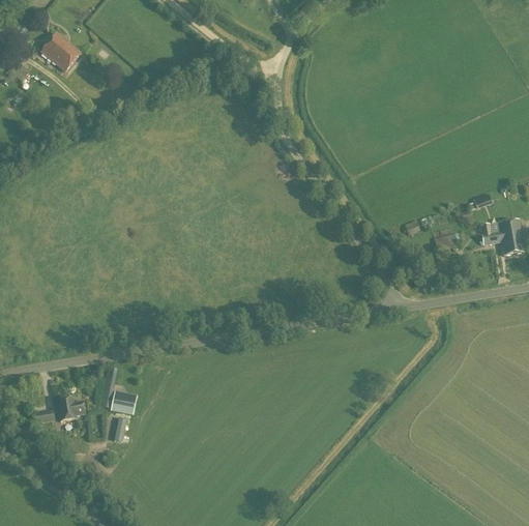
[(64,69),(80,52),(55,32),(40,50),(64,69)]
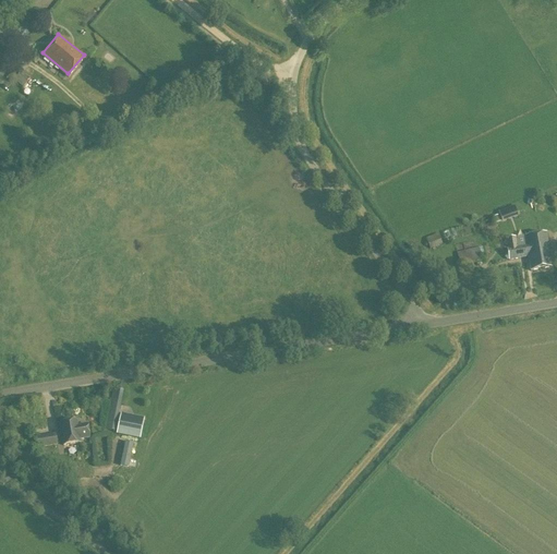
[(13,64),(5,73),(12,77),(13,76),(19,69),(20,69),(13,64)]
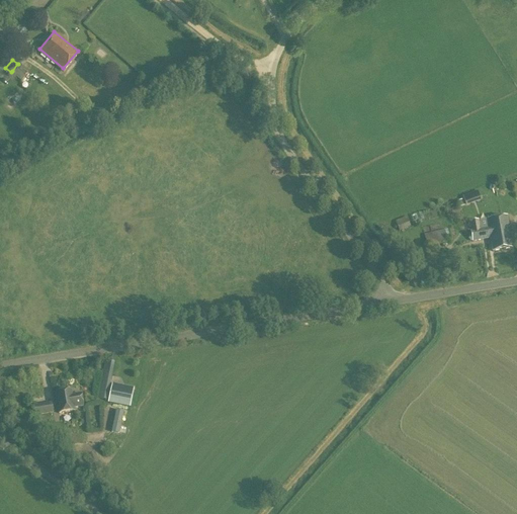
[(24,75),(27,72),(25,71),(26,70),(18,64),(17,64),(12,71),(20,78),(23,74),(24,75)]
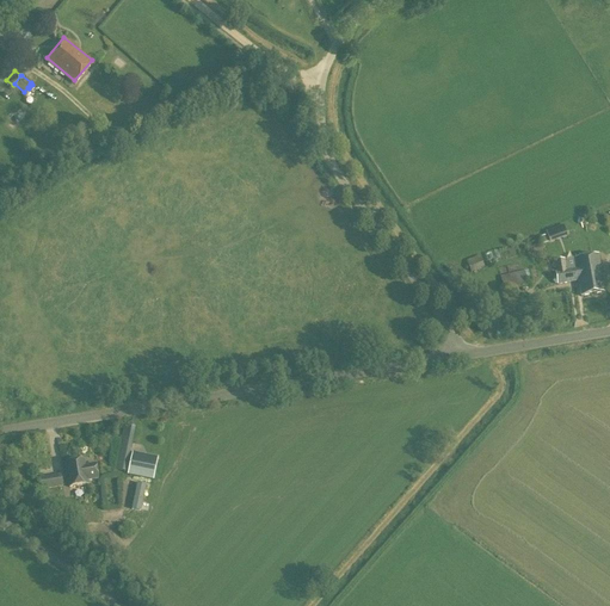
[(549,235),(567,229),(564,220),(547,226),(549,235)]
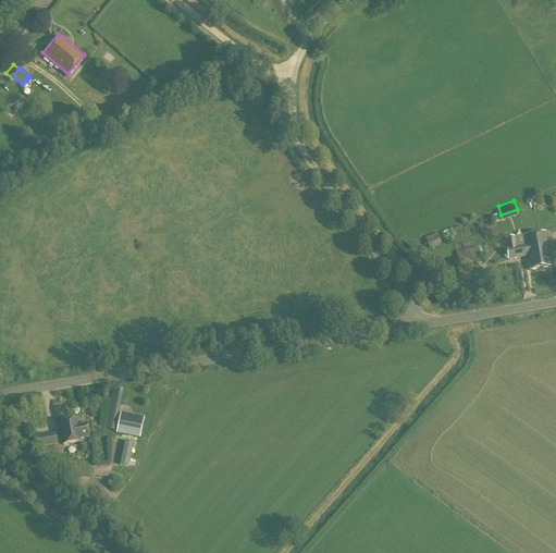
[(428,245),(440,241),(435,230),(425,233),(429,240),(425,241),(428,245)]
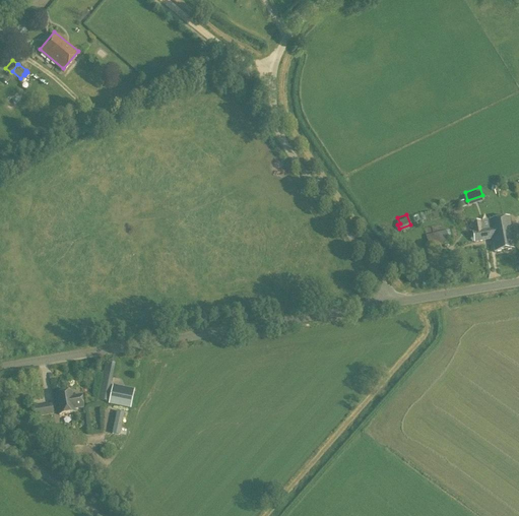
[(513,246),(508,214),(489,217),(490,226),(481,228),(479,218),(470,220),(473,238),(492,235),(494,250),(513,246)]
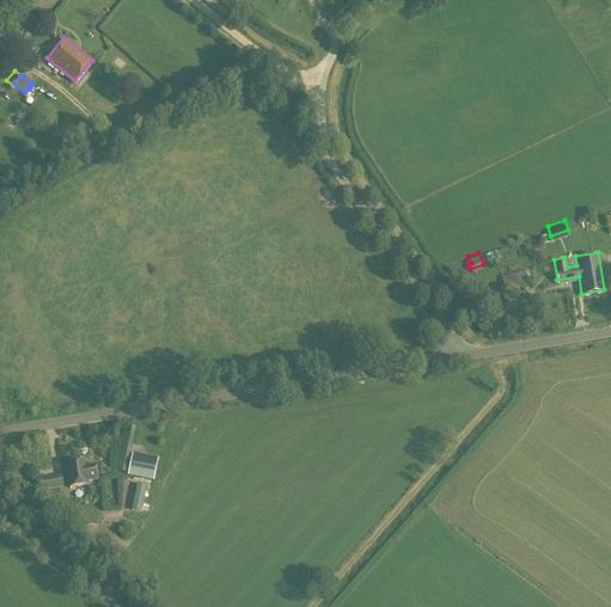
[(503,287),(527,281),(526,277),(530,277),(527,267),(500,274),(503,287)]
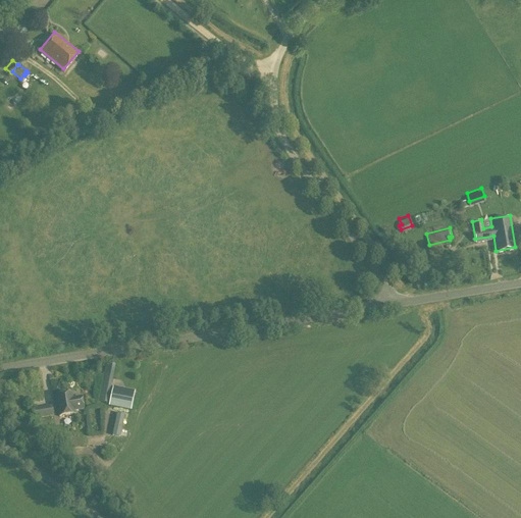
[(106,400),(113,361),(105,360),(98,398),(106,400)]
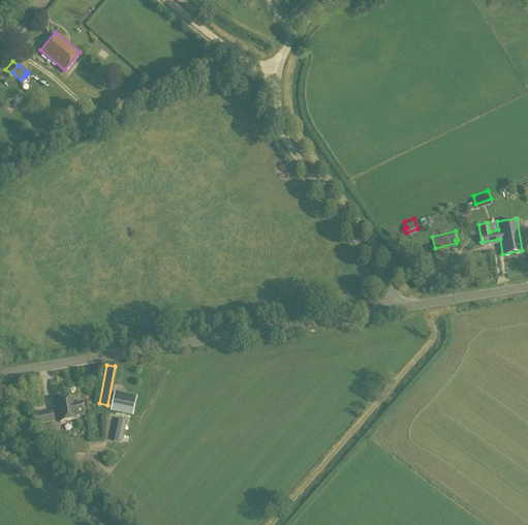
[(135,393),(114,389),(110,408),(131,412),(135,393)]
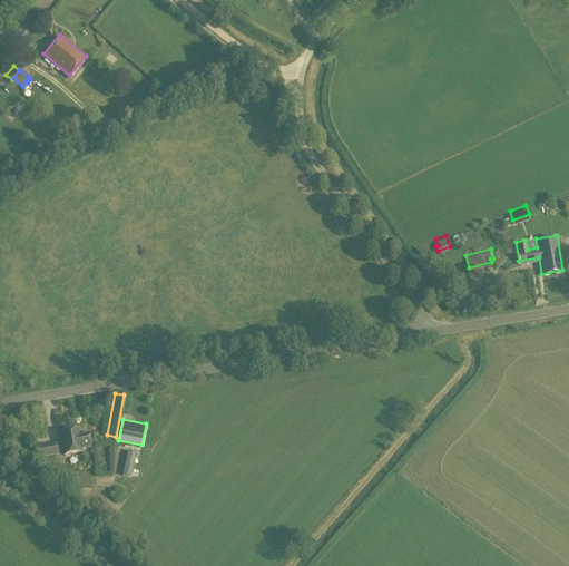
[(76,431),(75,427),(60,429),(64,451),(79,449),(78,446),(91,443),(88,429),(76,431)]
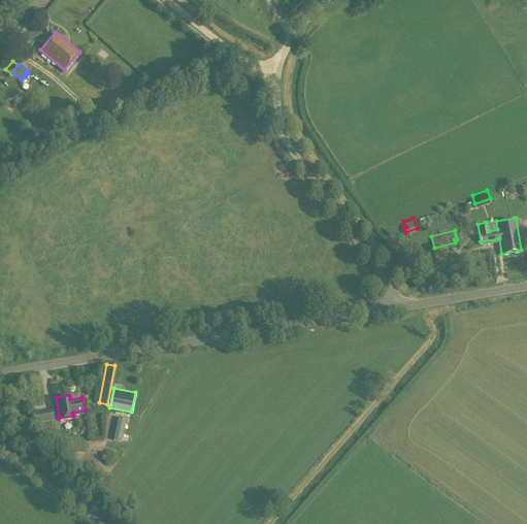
[(31,421),(53,417),(52,406),(30,411),(31,421)]
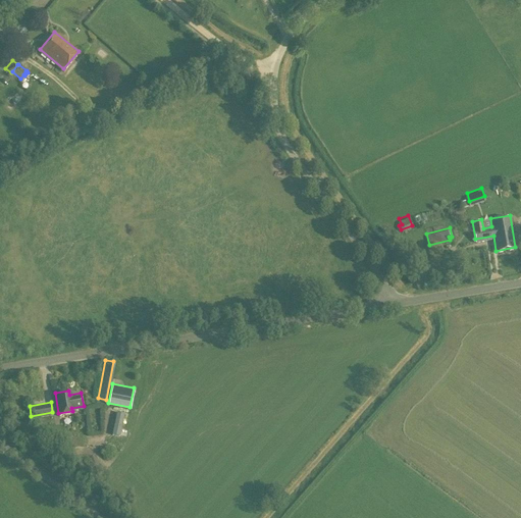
[(113,435),(120,436),(125,415),(117,414),(113,435)]
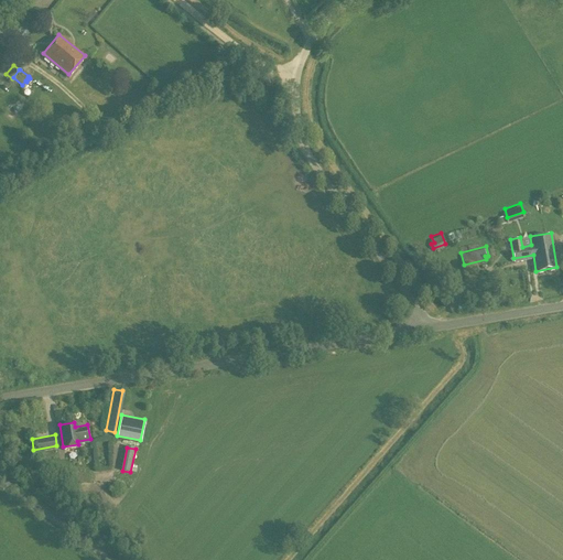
[(32,466),(31,459),(21,460),(23,469),(32,467),(32,474),(41,473),(40,465),(32,466)]
